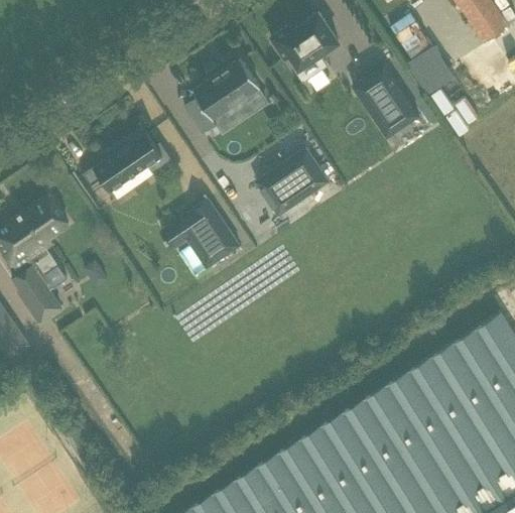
[(454,0),(485,44),(509,28),(489,0),(454,0)]
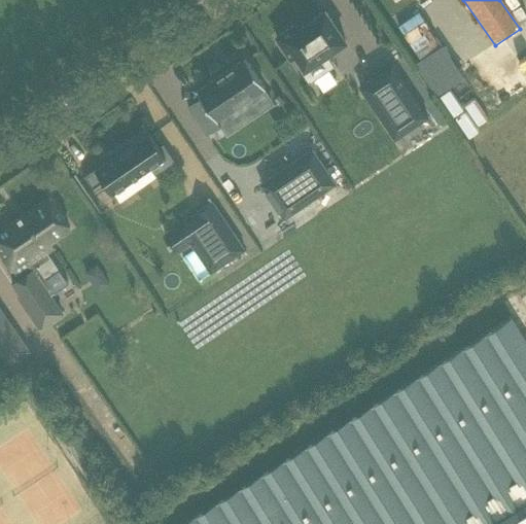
[(326,58),(346,44),(325,13),(300,31),(296,26),(277,39),(280,44),(280,47),(285,56),(288,57),(291,61),(296,58),(305,70),(301,73),(310,85),(335,69),(326,58)]
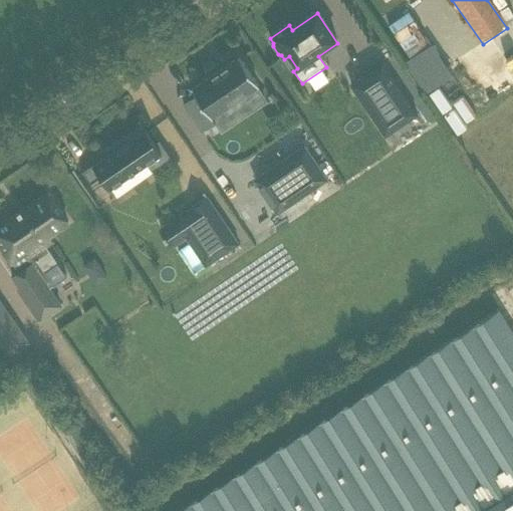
[(455,78),(433,46),(404,66),(426,97),(428,96),(431,100),(456,83),(453,79),(455,78)]
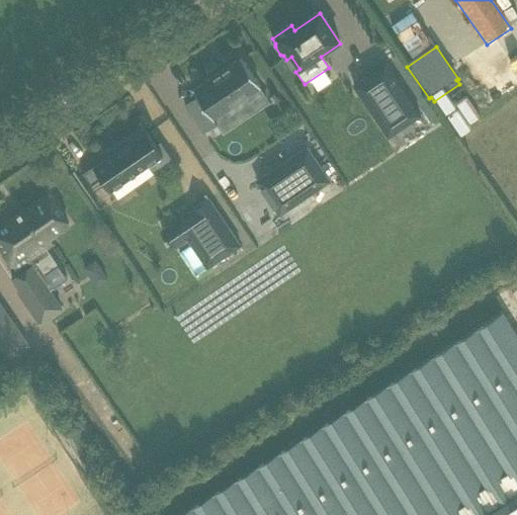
[(500,78),(475,93),(484,108),(516,89),(516,71),(503,49),(498,52),(503,60),(492,66),(500,78)]
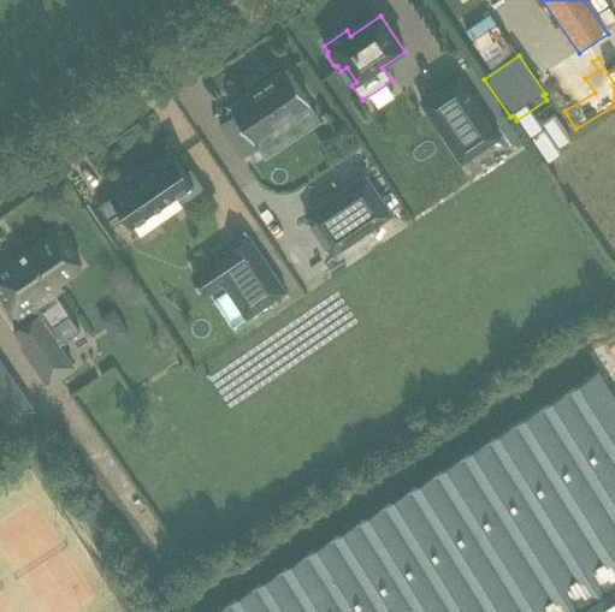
[(255,143),(311,106),(288,71),(230,110),(236,117),(220,128),(243,160),(259,149),(255,143)]
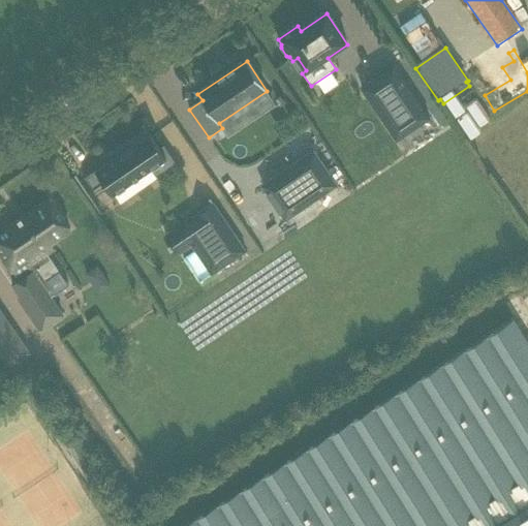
[(398,142),(430,120),(395,67),(362,89),(398,142)]
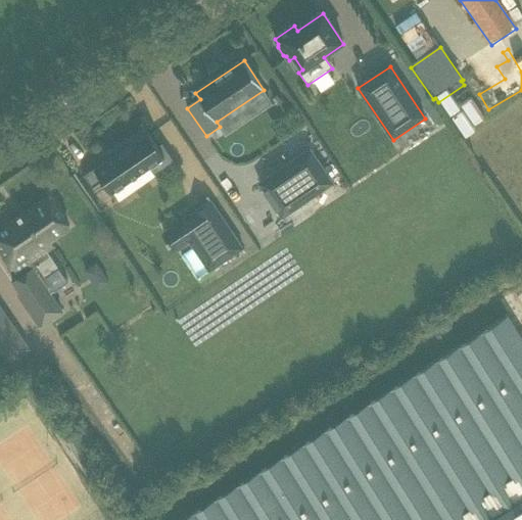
[(84,177),(85,179),(86,178),(93,189),(103,182),(116,202),(117,201),(113,194),(150,169),(155,176),(175,162),(162,145),(158,148),(143,125),(141,126),(143,130),(109,152),(110,154),(115,151),(117,154),(84,177)]
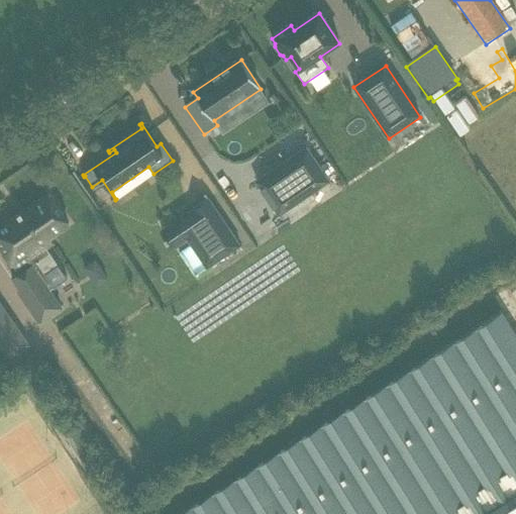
[(307,150),(259,184),(280,215),(328,183),(307,150)]
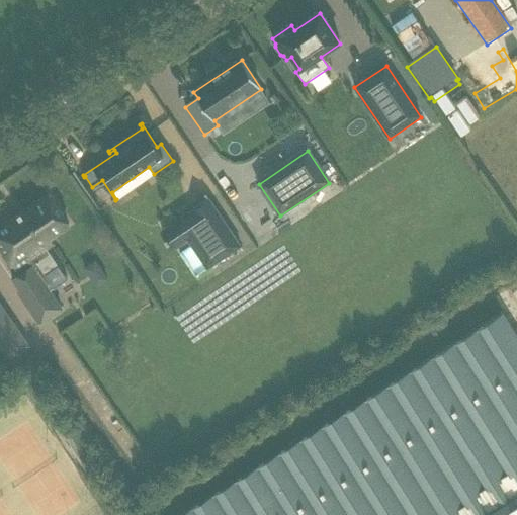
[(70,228),(49,196),(13,221),(11,217),(0,224),(0,248),(13,267),(26,259),(32,269),(15,281),(23,293),(19,295),(38,324),(61,309),(51,293),(68,281),(47,250),(52,246),(50,242),(70,228)]
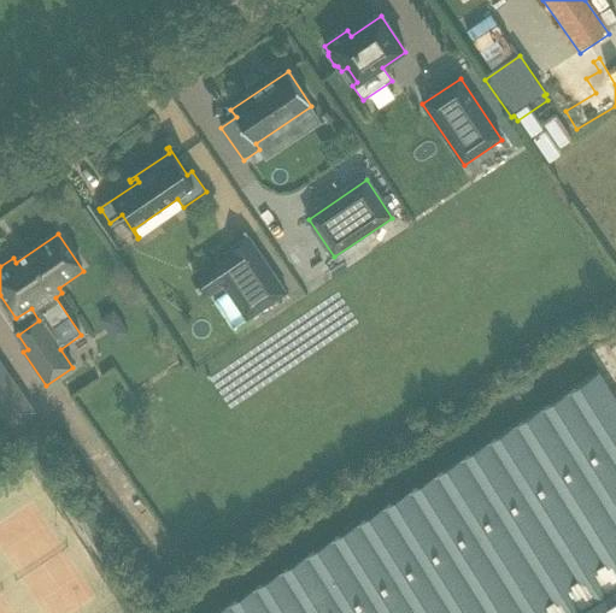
[(248,241),(194,277),(209,299),(224,288),(247,323),(288,295),(246,234),(245,235),(248,241)]
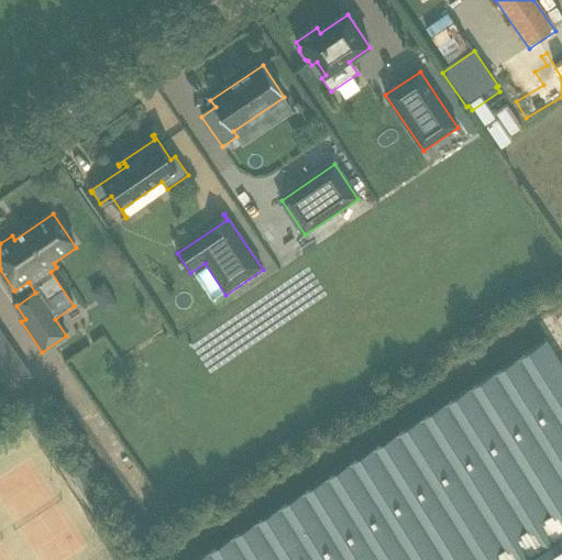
[(0,364),(15,354),(0,331),(0,364)]
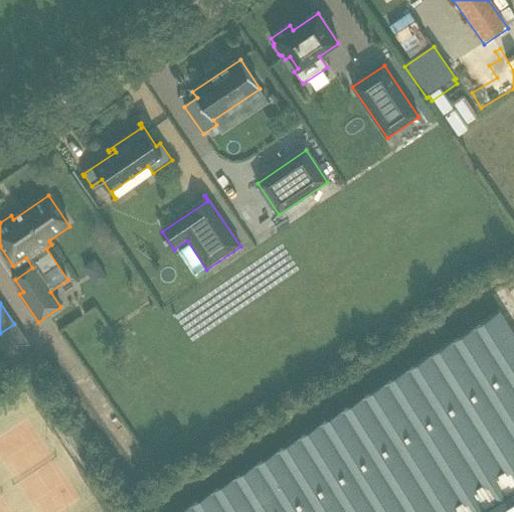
[(501,312),(181,511),(513,511),(513,332),(501,312)]
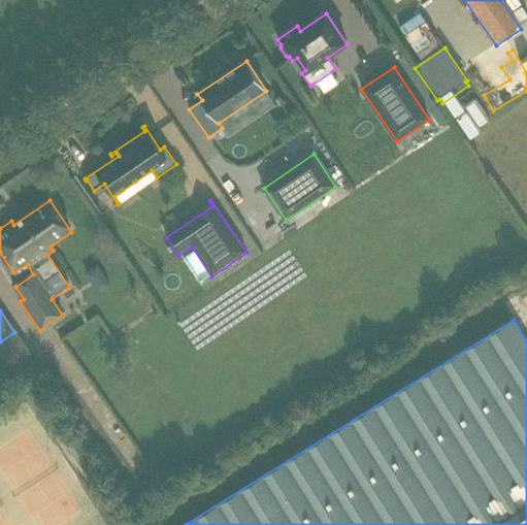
[(0,341),(0,354),(9,367),(29,354),(14,332),(0,341)]
